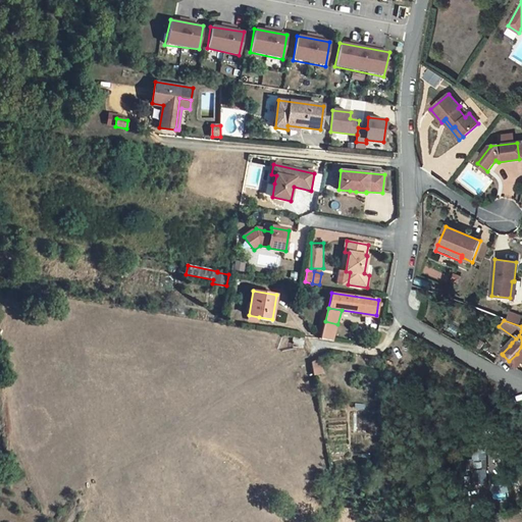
[(332,341),(337,324),(325,321),(321,338),(332,341)]
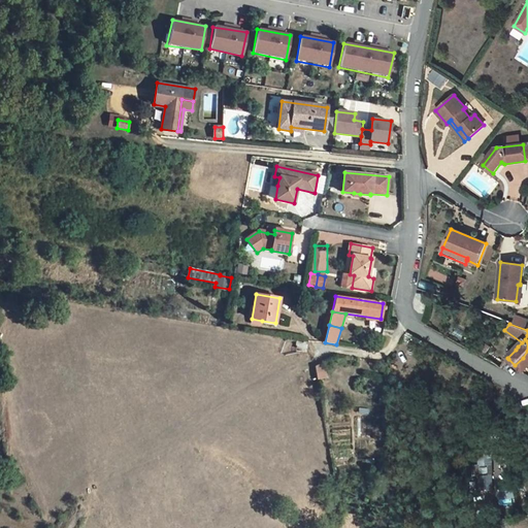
[(515,365),(522,372),(527,366),(527,335),(525,339),(527,341),(527,351),(523,358),(515,365)]
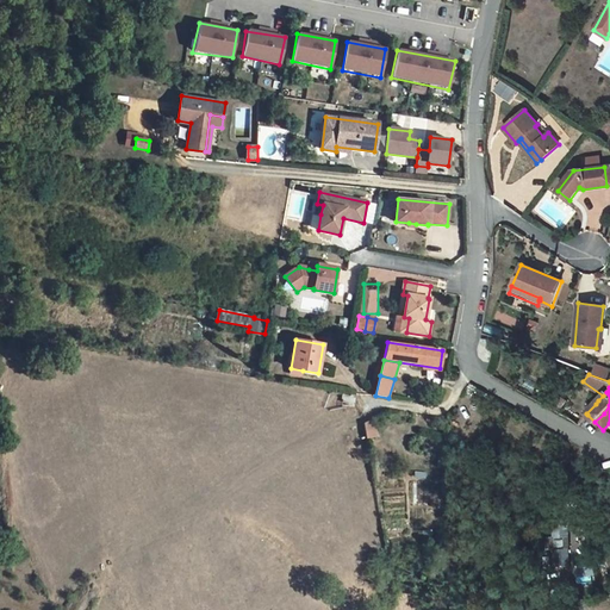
[(556,394),(548,408),(558,412),(566,400),(556,394)]
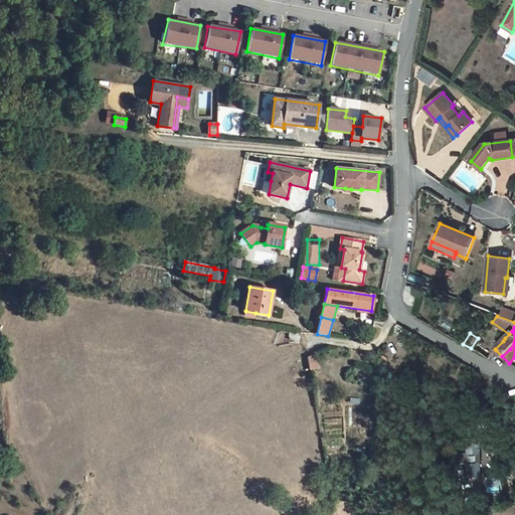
[(307,357),(309,370),(318,369),(315,353),(307,357)]
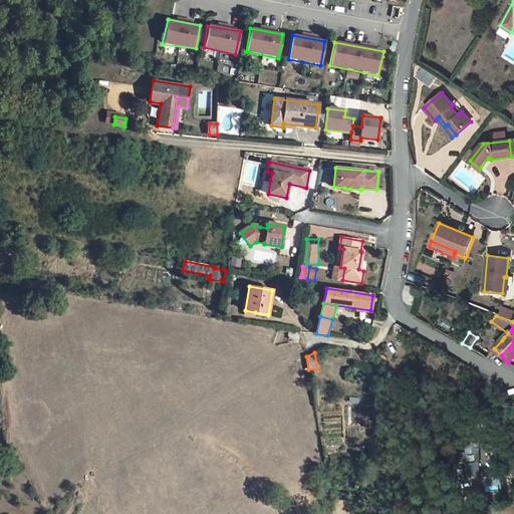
[(479,476),(479,462),(465,463),(466,477),(479,476)]
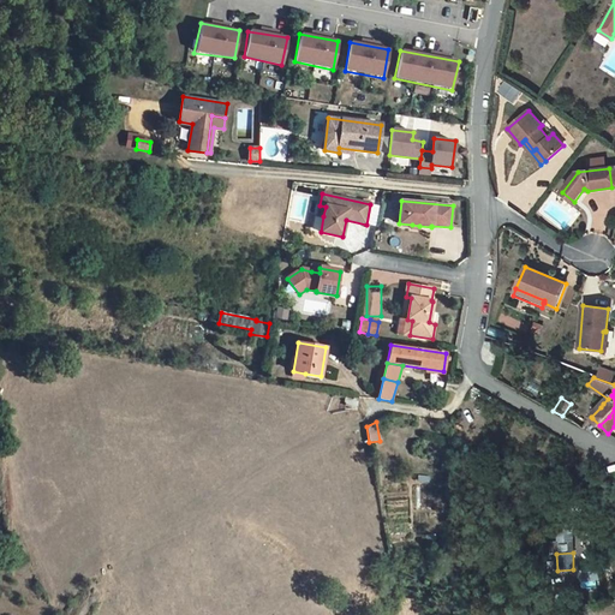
[(581,587),(598,586),(597,568),(580,569),(581,587)]
